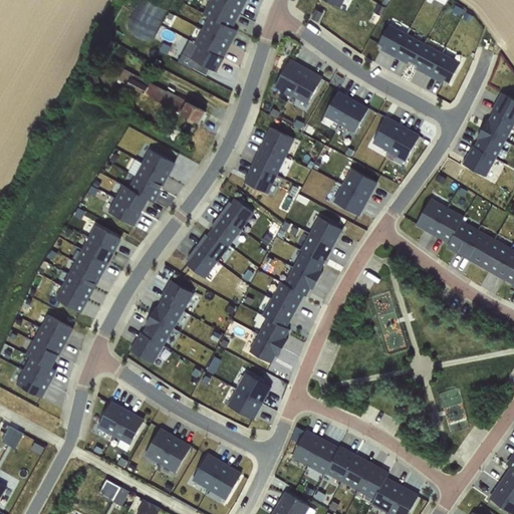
[(211,67),(219,71),(251,0),(212,0),(207,14),(210,15),(198,41),(191,38),(181,61),(209,73),(211,67)]
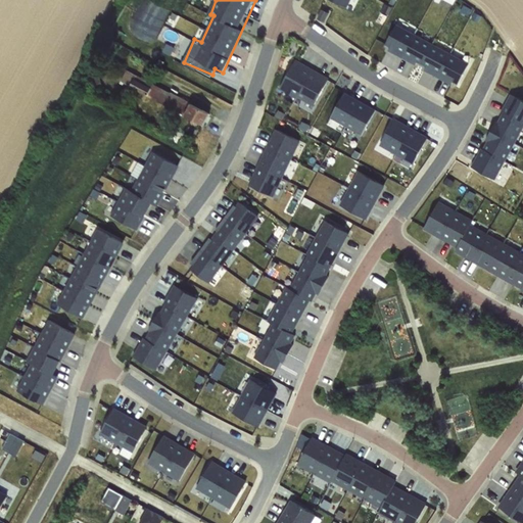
[(142,28),(156,35),(170,8),(155,1),(142,28)]
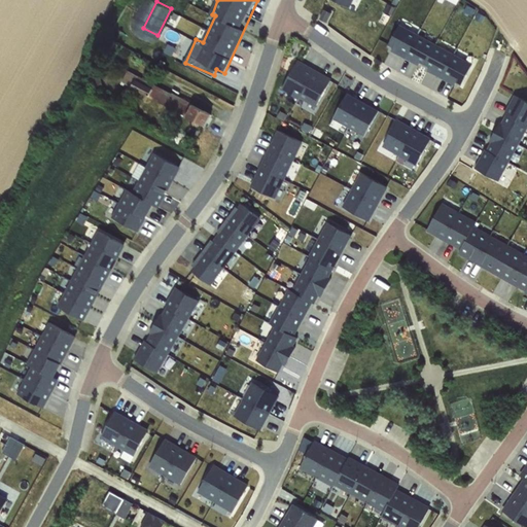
[(430,68),(429,70),(463,86),(477,62),(399,23),(388,46),(430,68)]
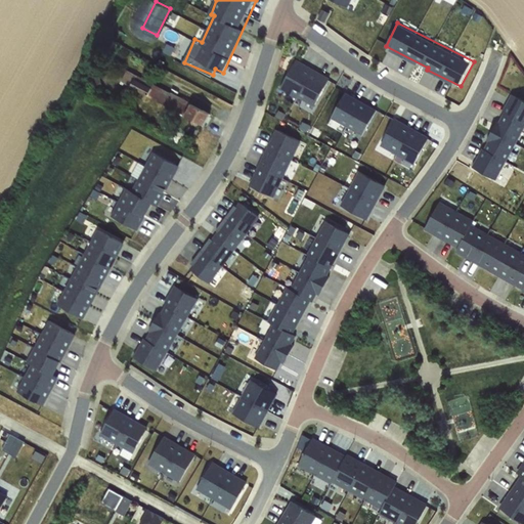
[(281,88),(321,106),(335,77),(296,58),(281,88)]
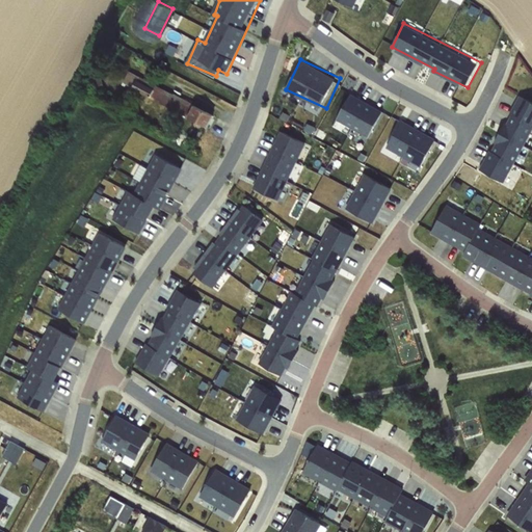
[(155,94),(158,80),(128,73),(125,86),(155,94)]
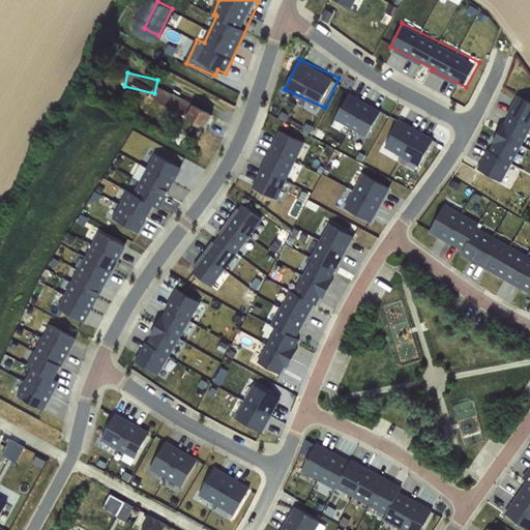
[(529,97),(518,92),(482,169),(508,180),(529,131),(529,97)]
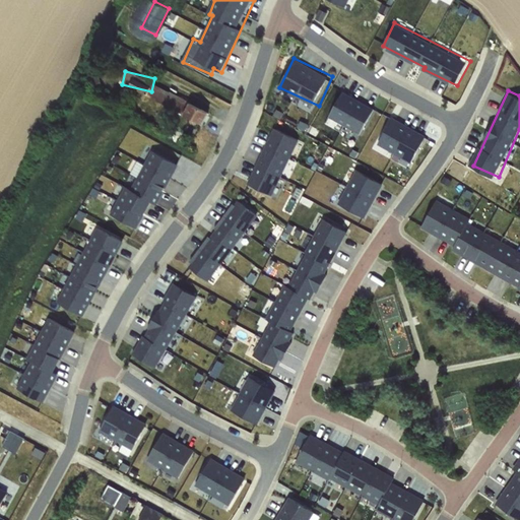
[(341,91),(330,118),(367,133),(378,107),(341,91)]
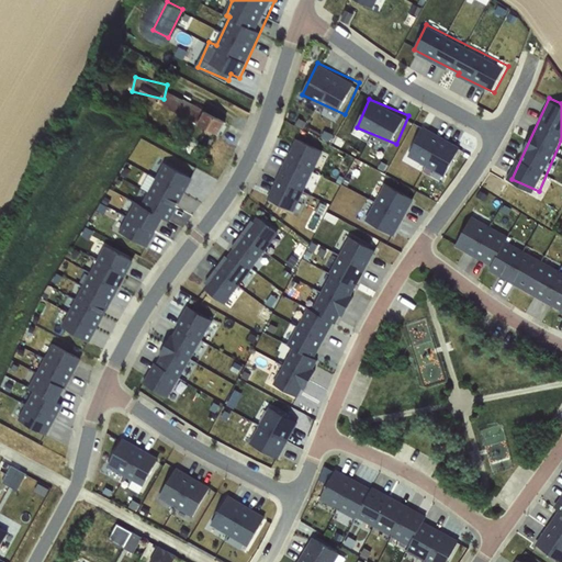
[(208,110),(202,124),(225,133),(231,117),(208,110)]
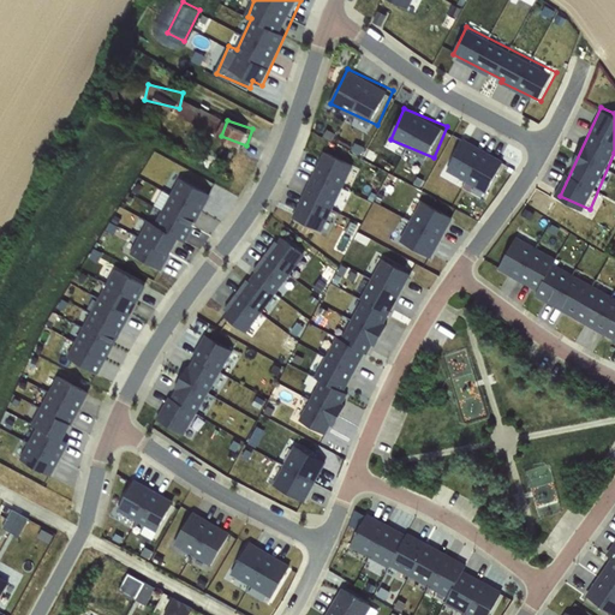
[(446,169),(493,191),(508,159),(461,136),(446,169)]
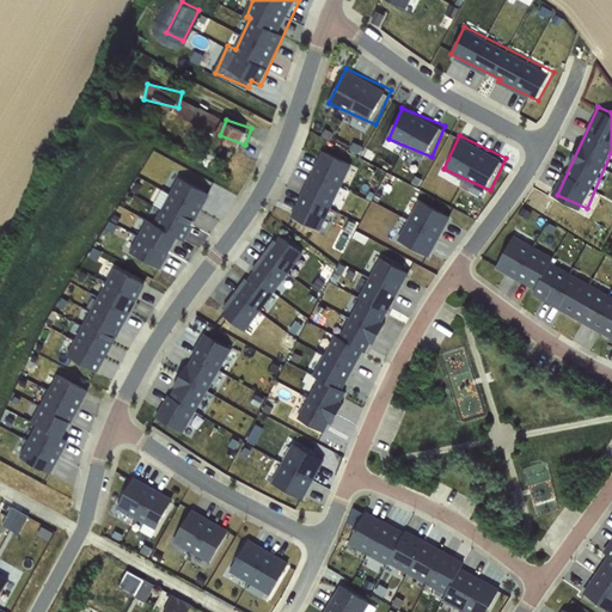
[(310,171),(341,185),(352,164),(322,150),(310,171)]
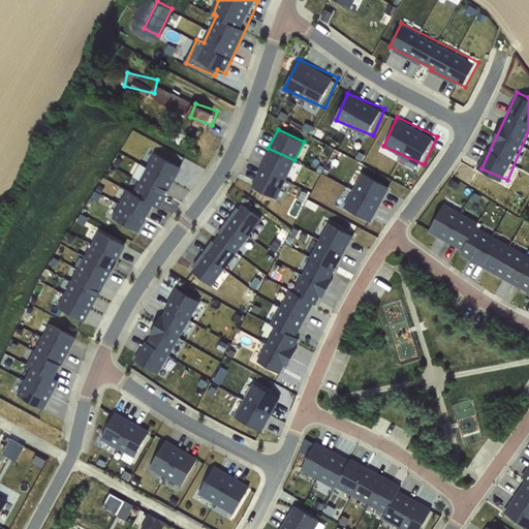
[(294,160),(268,148),(258,167),(284,180),(294,160)]
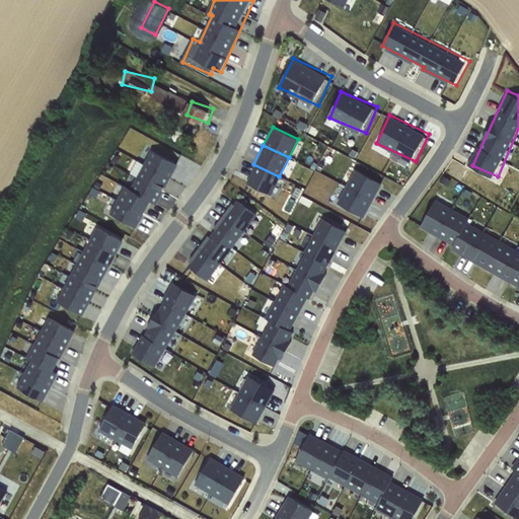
[(144,164),(169,176),(175,164),(152,151),(144,164)]
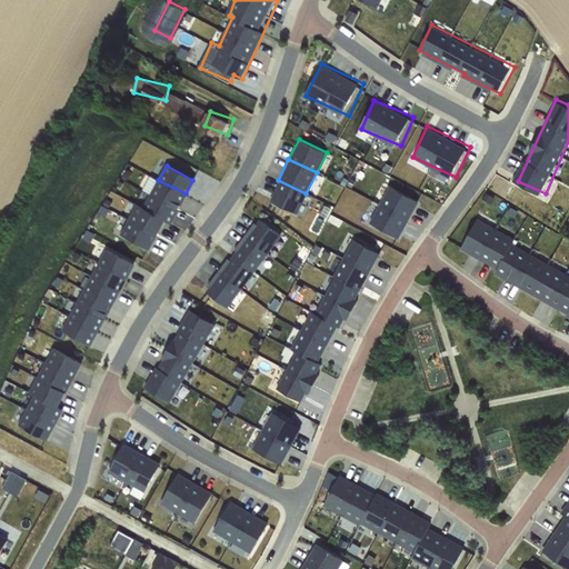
[(186,193),(158,180),(150,195),(177,209),(186,193)]
